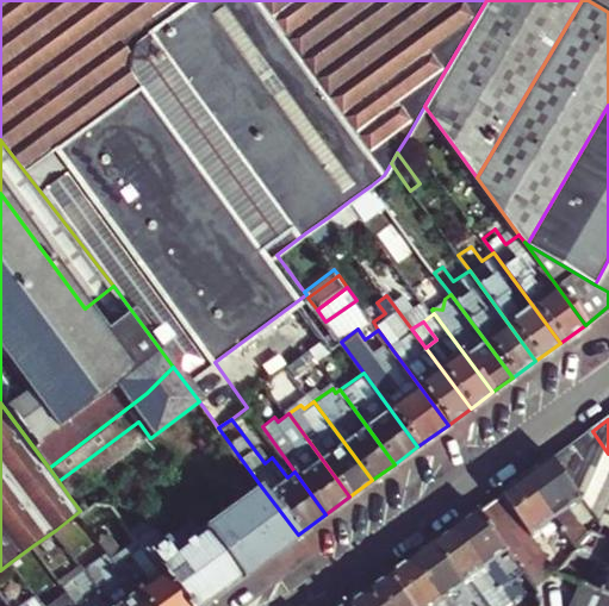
[(58,481),(69,497),(150,438),(138,422),(58,481)]
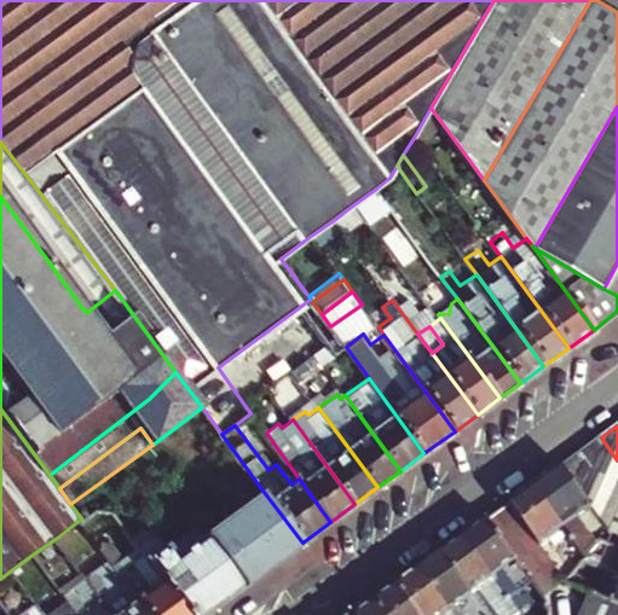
[(583,451),(604,481),(617,470),(617,460),(601,437),(583,451)]
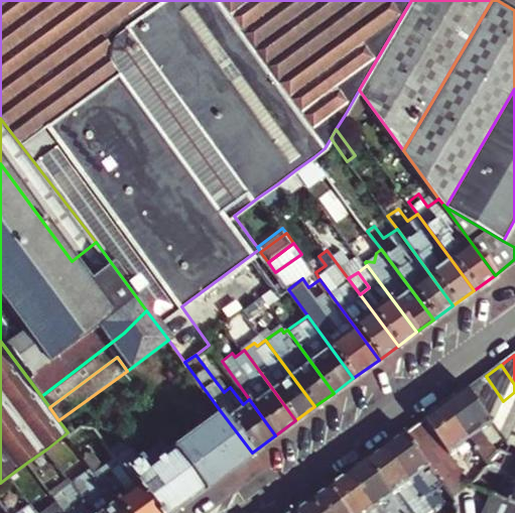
[(488,412),(503,401),(486,376),(470,388),(488,412)]
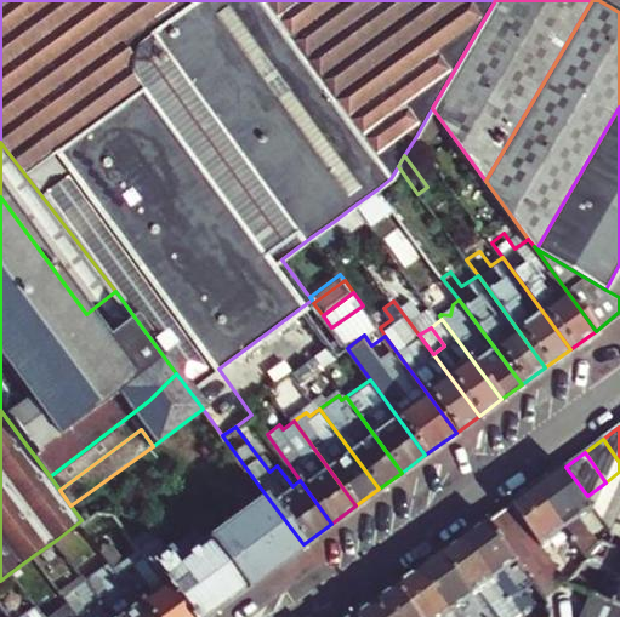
[(585,519),(598,509),(587,496),(566,467),(539,487),(569,529),(591,559),(604,544),(585,519)]
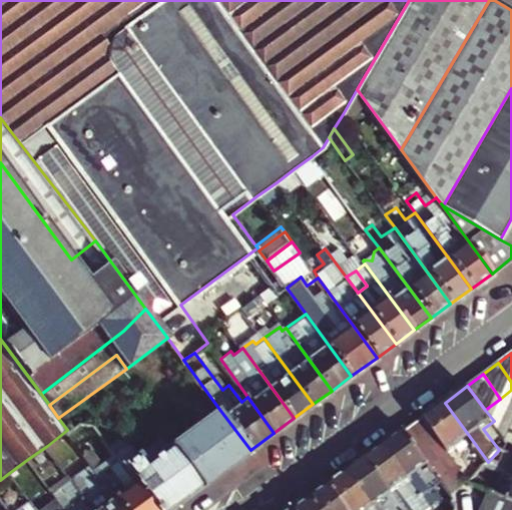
[(509,441),(511,442),(511,390),(500,399),(485,410),(494,421),(509,441)]
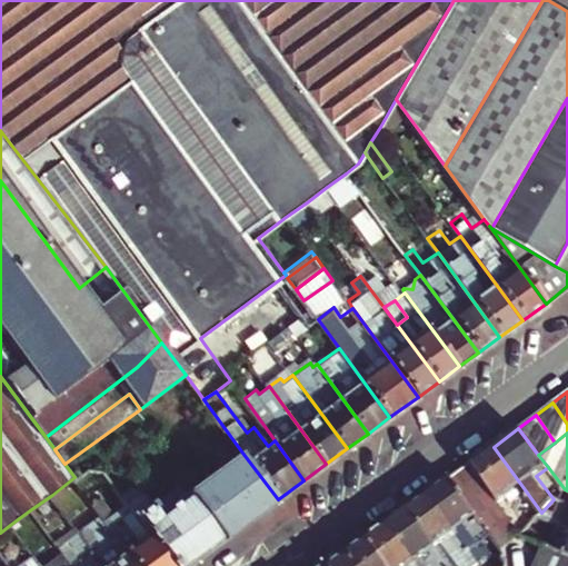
[(470,463),(499,503),(521,485),(494,447),(470,463)]
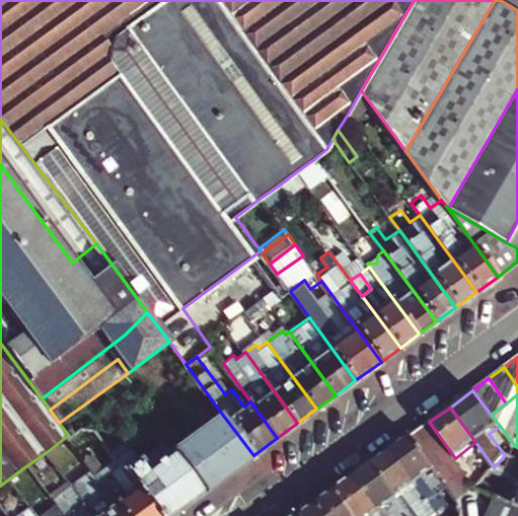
[(170,515),(236,467),(253,455),(221,413),(205,425),(151,464),(140,448),(133,447),(128,451),(123,444),(113,452),(115,455),(136,486),(158,515),(170,515)]
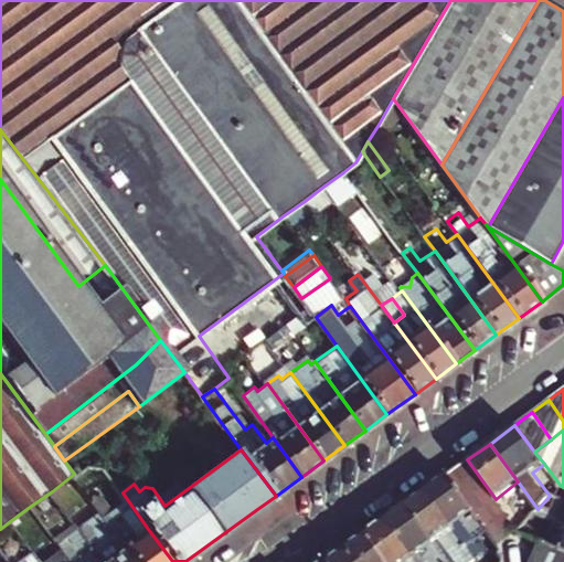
[(499,502),(496,499),(467,459),(448,474),(479,517),(498,542),(518,529),(499,502)]
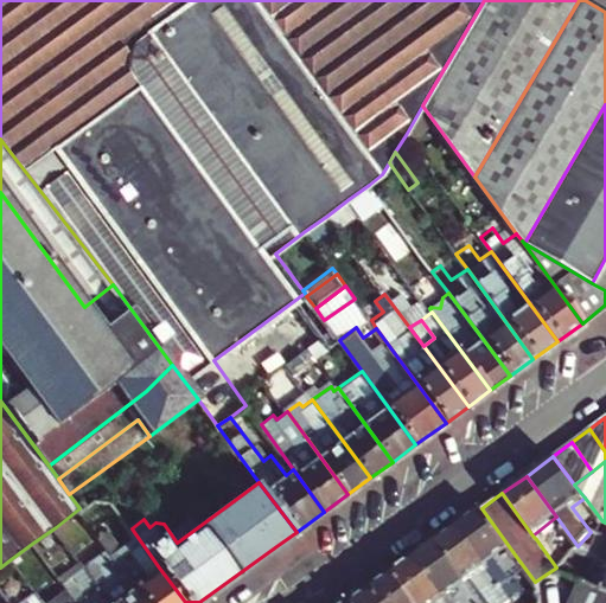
[(515,555),(482,508),(457,526),(512,602),(538,602),(540,598),(540,594),(538,590),(537,587),(535,582),(515,555)]
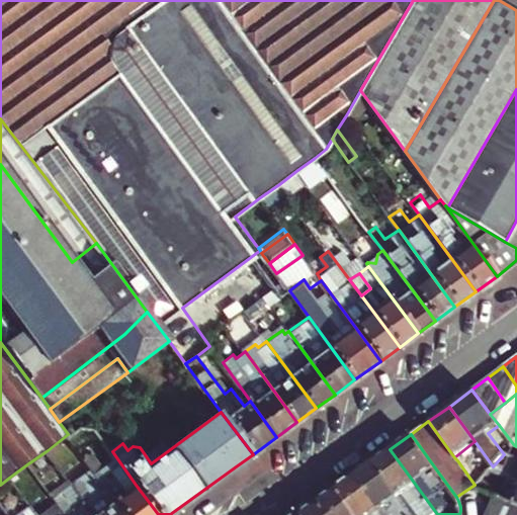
[(437,514),(390,449),(371,463),(397,498),(403,494),(418,514),(437,514)]
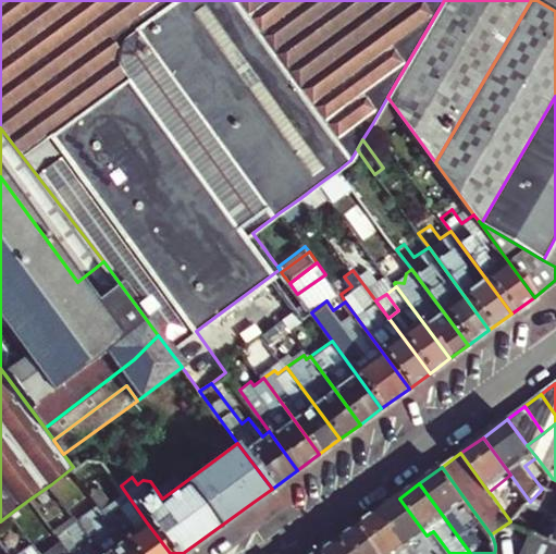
[(136,553),(170,553),(146,521),(138,528),(114,495),(109,499),(99,484),(90,491),(99,503),(136,553)]
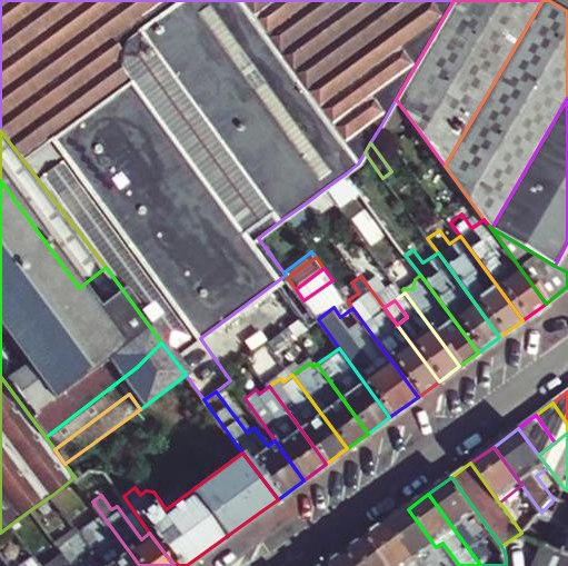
[(567,500),(557,496),(554,499),(541,513),(538,515),(567,528),(567,500)]
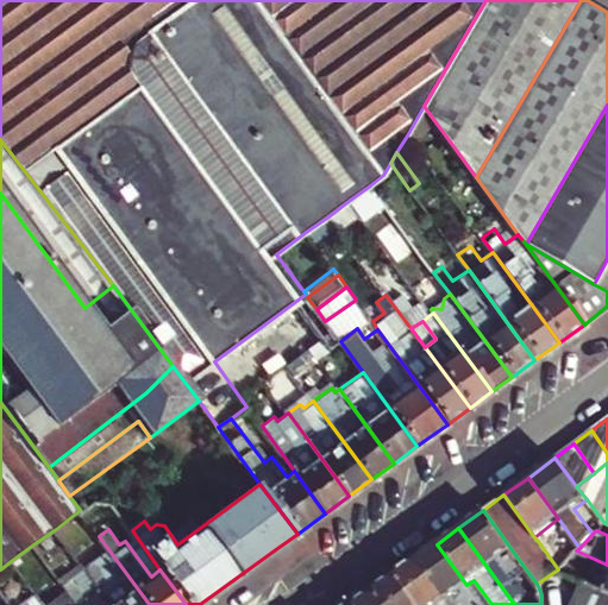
[(151,577),(160,569),(135,534),(125,541),(151,577)]
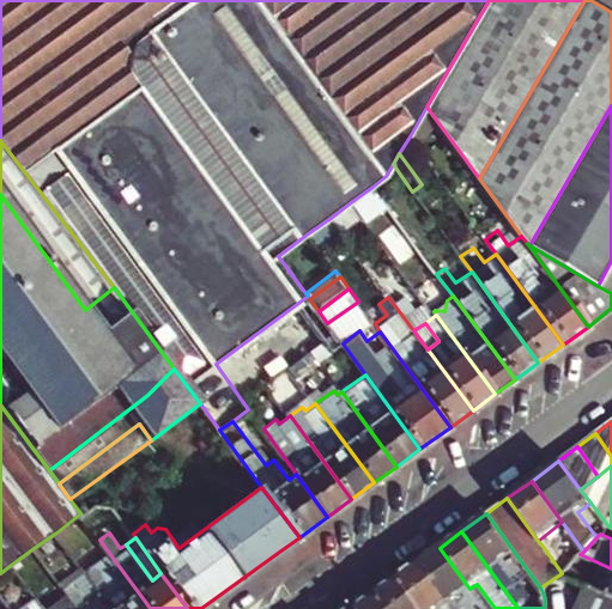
[(484,608),(470,589),(440,548),(418,564),(450,608),(484,608)]
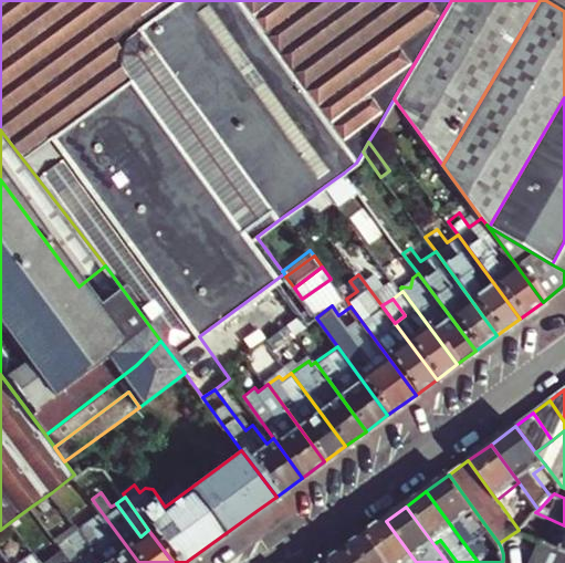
[(103,562),(138,562),(101,511),(87,521),(102,541),(93,549),(103,562)]
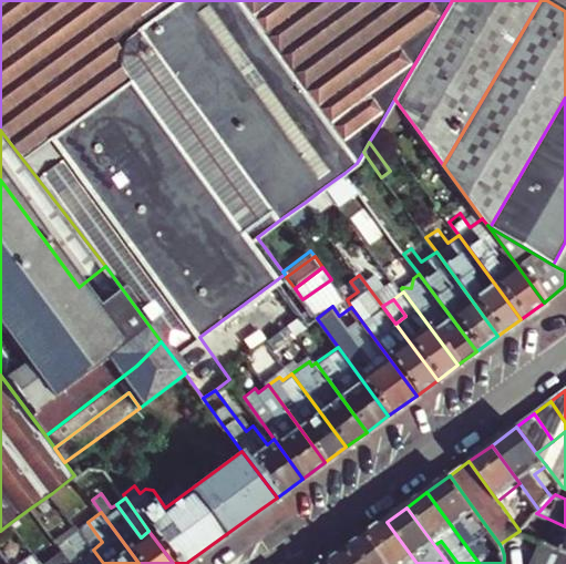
[(565,526),(536,513),(520,531),(543,542),(565,552),(565,526)]
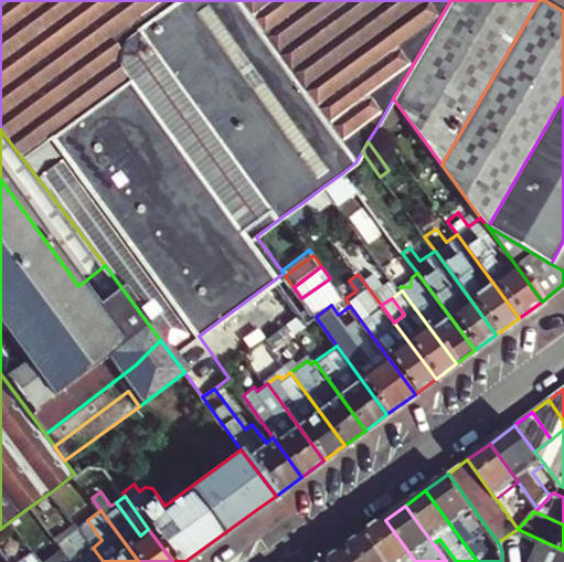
[(93,548),(102,540),(87,520),(78,528),(80,529),(93,548)]
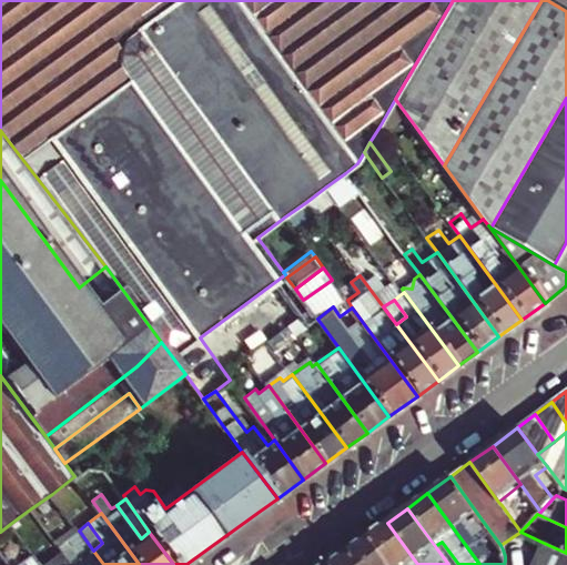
[(417,564),(387,523),(368,537),(387,564),(417,564)]
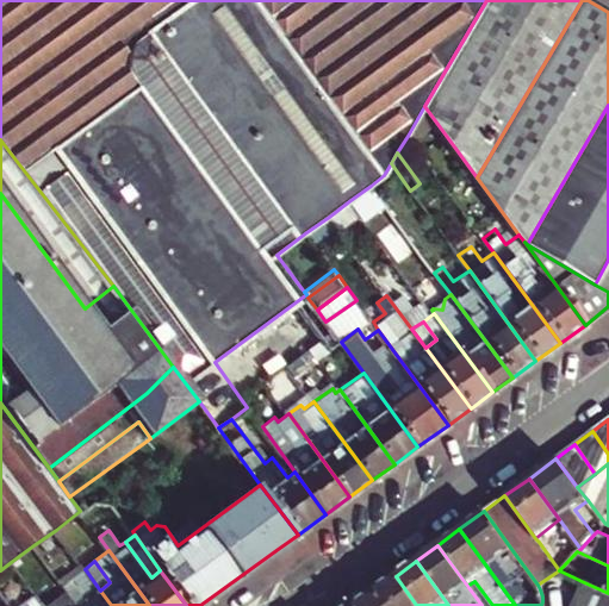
[(111,605),(100,591),(86,570),(72,580),(87,600),(79,605),(111,605)]
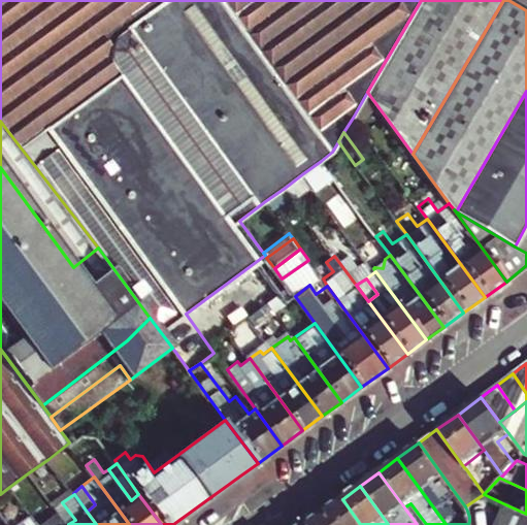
[(360,524),(342,499),(323,513),(331,524),(360,524)]
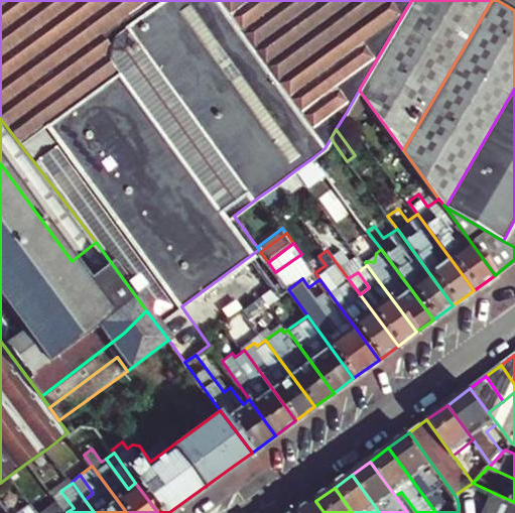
[(66,512),(67,512),(74,508),(60,491),(54,496),(66,512)]
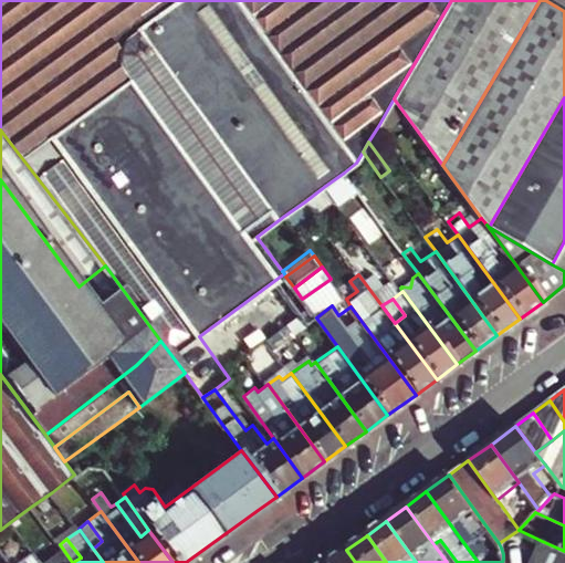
[(564,551),(542,541),(531,562),(564,562),(564,551)]
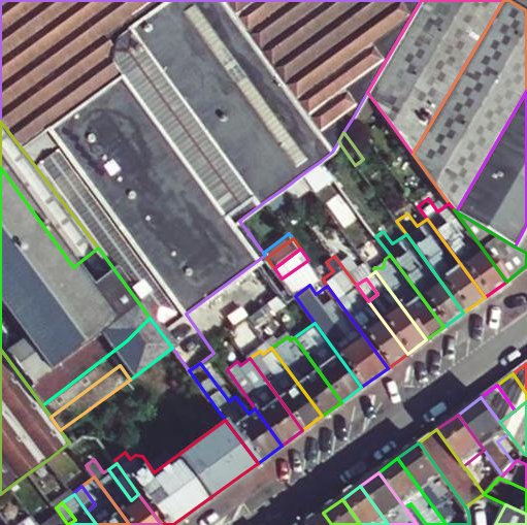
[(67,524),(56,507),(55,506),(43,516),(50,524),(67,524)]
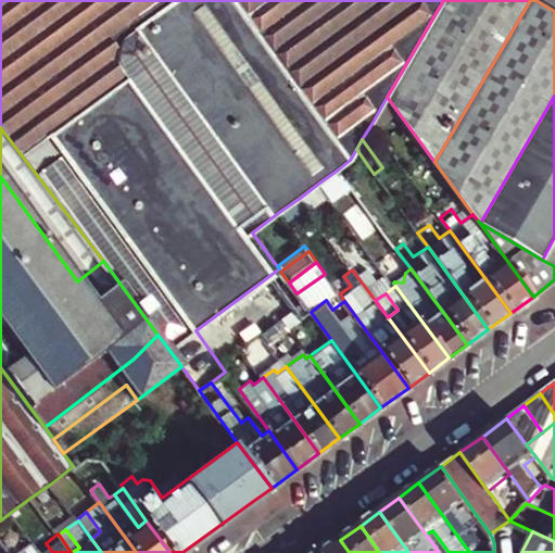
[(349,552),(340,540),(322,552),(349,552)]
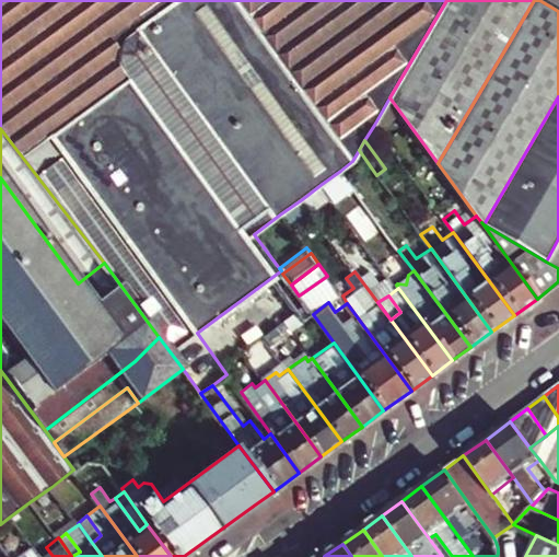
[(19,556),(39,556),(37,554),(33,547),(19,556)]
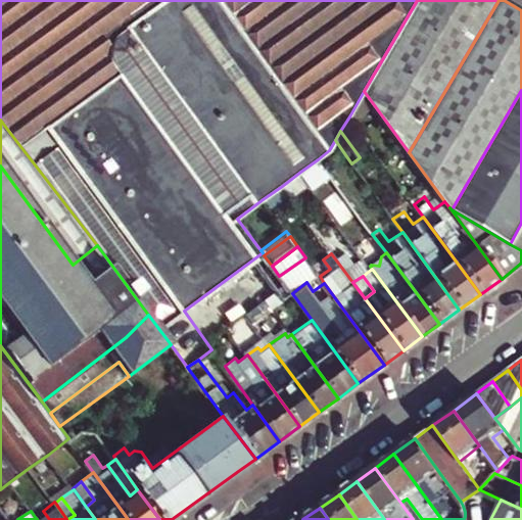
[(49,519),(43,511),(35,517),(37,519),(49,519)]
